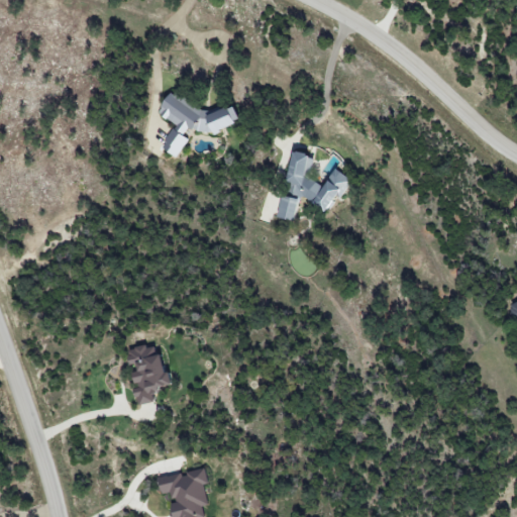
[(208,114),(171,92),(158,114),(180,127),(173,129),(161,148),(177,159),(188,139),(183,136),(189,127),(204,136),(219,131),(220,129),(233,125),(237,118),(233,105),(208,114)]
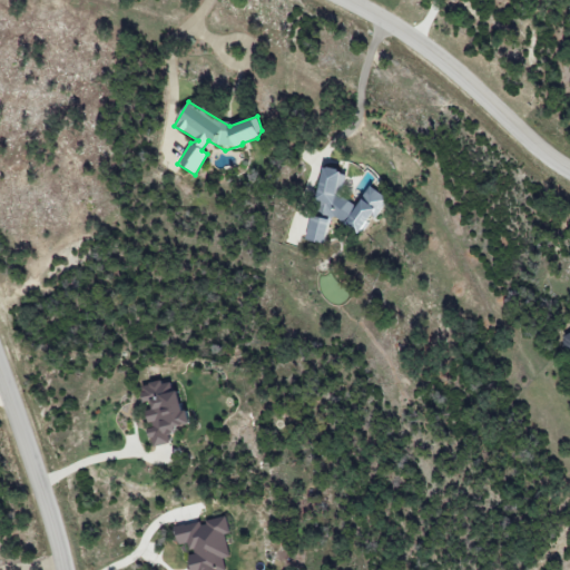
[(311,202),(322,209),(323,209),(356,232),(361,233),(366,225),(369,216),(375,217),(384,205),(385,197),(370,186),(356,206),(343,197),(335,196),(344,183),(345,176),(333,168),(322,166),(316,193),(311,202)]
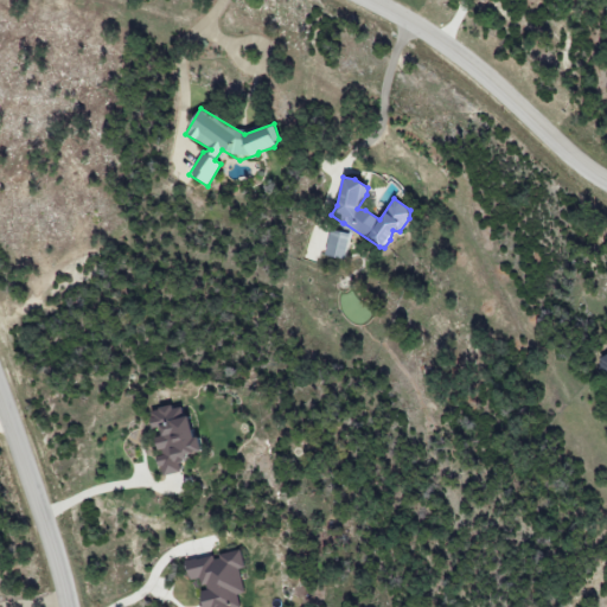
[(344,260),(350,234),(331,229),(325,255),(344,260)]
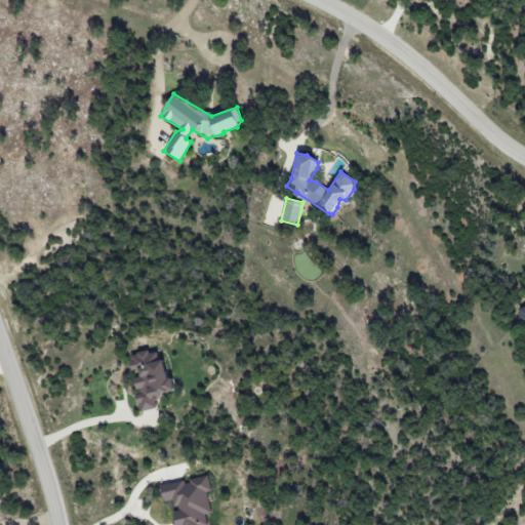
[(171,391),(161,349),(127,357),(140,412),(157,408),(155,401),(164,399),(163,394),(171,391)]
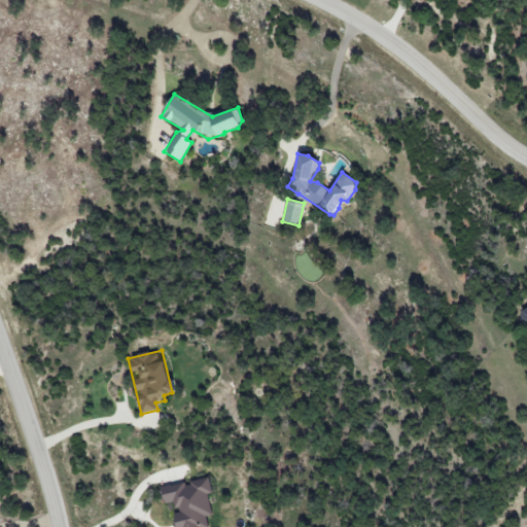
[(161,487),(163,504),(174,502),(177,526),(208,526),(206,517),(212,516),(208,495),(212,494),(210,479),(185,483),(161,487)]
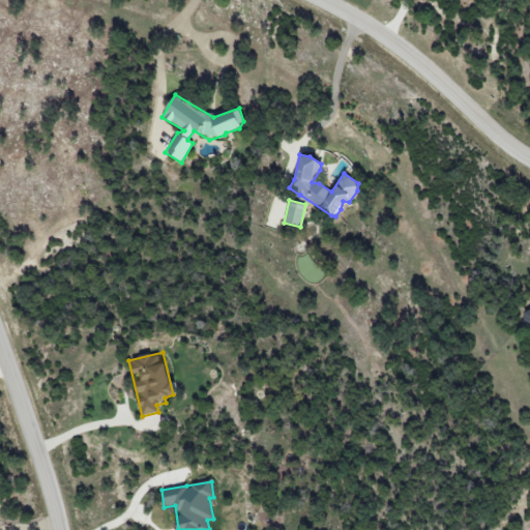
All buildings are outlined.
